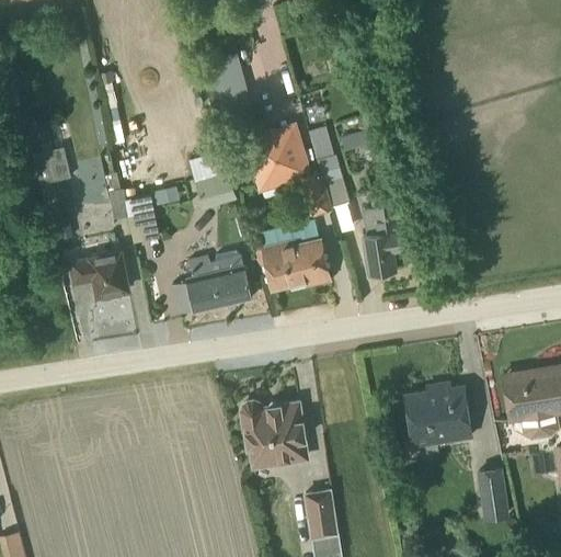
[(113,84),(101,87),(119,171),(128,217),(133,242),(160,236),(151,195),(137,197),(113,84)]
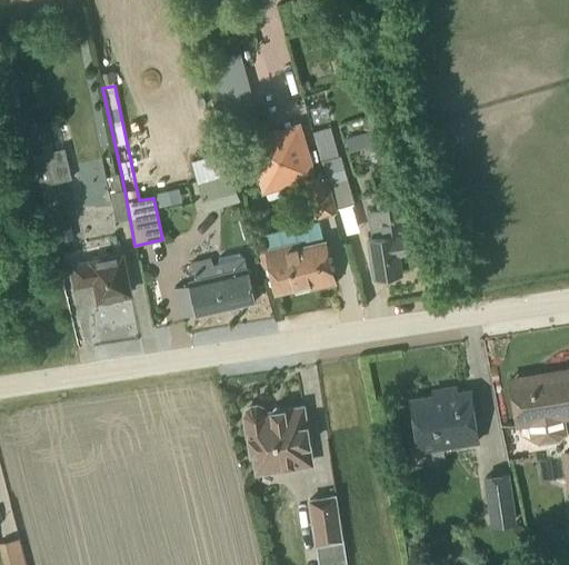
[(337,212),(326,174),(317,177),(299,125),(245,144),(262,197),(301,184),(315,220),(337,212)]
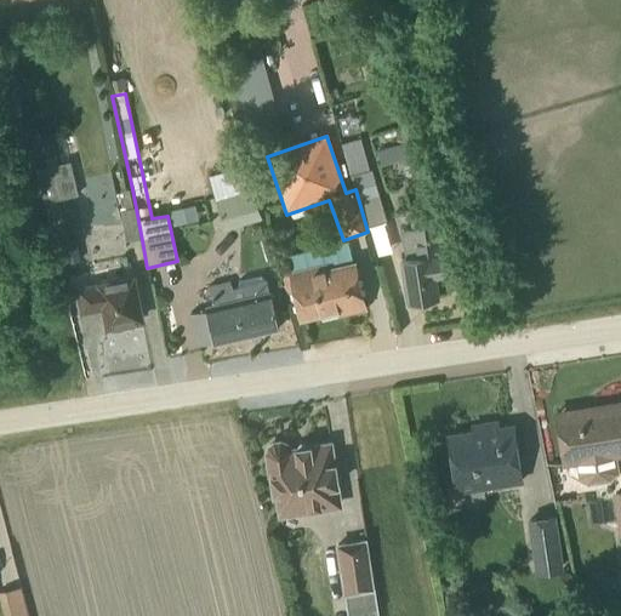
[(355,189),(368,232),(386,226),(360,141),(342,146),(355,189)]
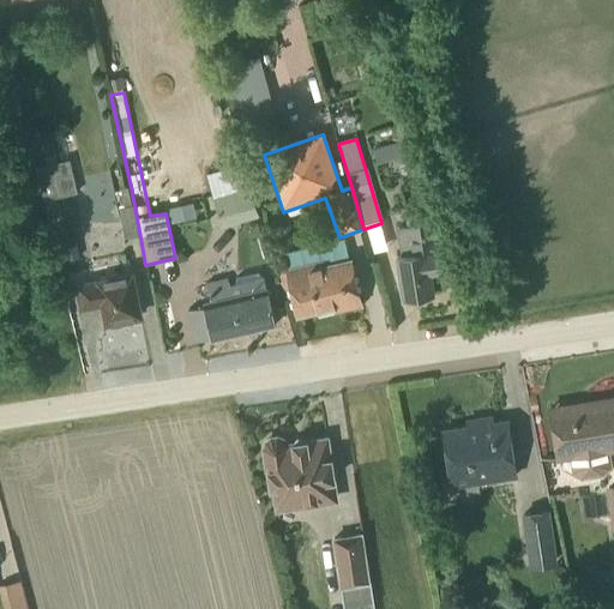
[(77,194),(68,163),(35,173),(43,204),(77,194)]
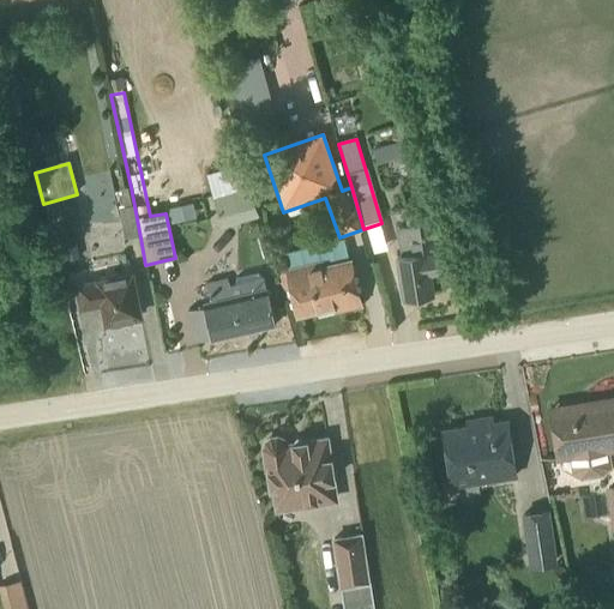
[(257,218),(241,166),(206,176),(222,228),(257,218)]
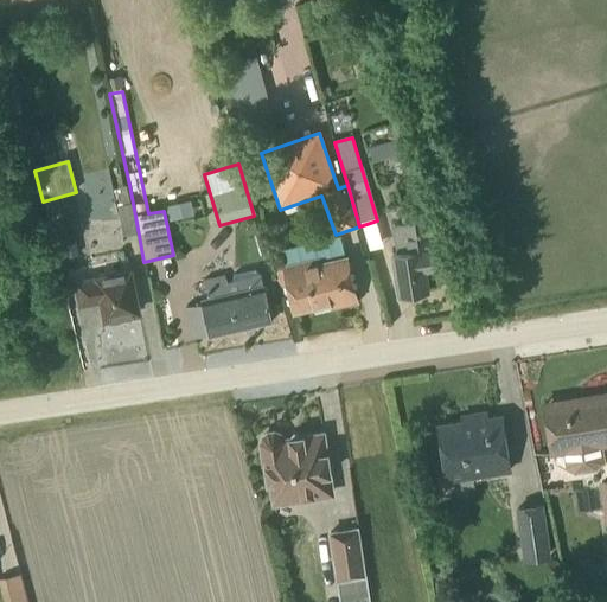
[(139,235),(129,185),(114,189),(125,238),(139,235)]
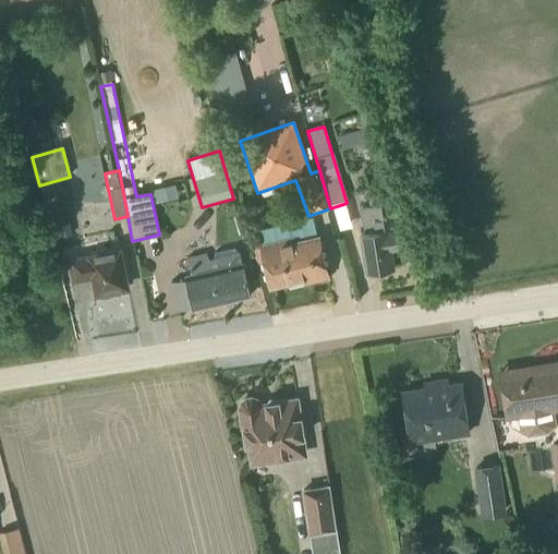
[(393,268),(391,248),(398,247),(393,205),(388,206),(388,197),(368,200),(368,208),(362,209),(365,233),(360,235),(365,273),(393,268)]
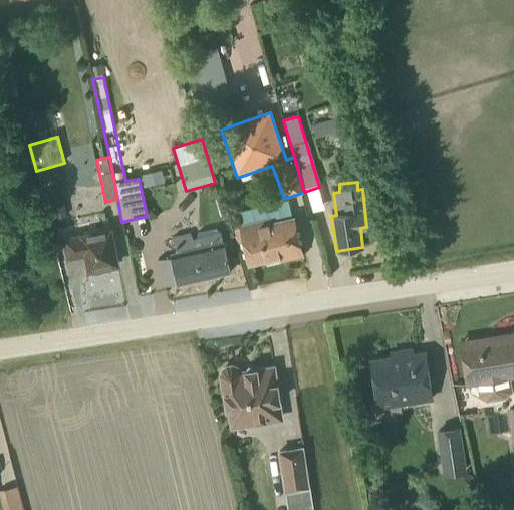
[(67,217),(64,200),(51,202),(54,219),(67,217)]
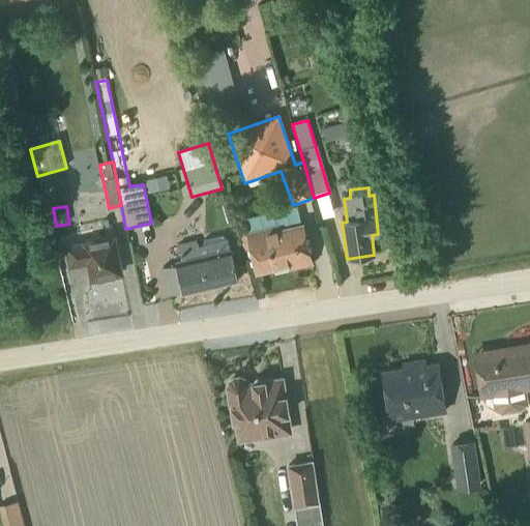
[(298,206),(242,220),(245,234),(239,235),(245,260),(253,258),(257,272),(286,265),(287,270),(312,264),(298,206)]
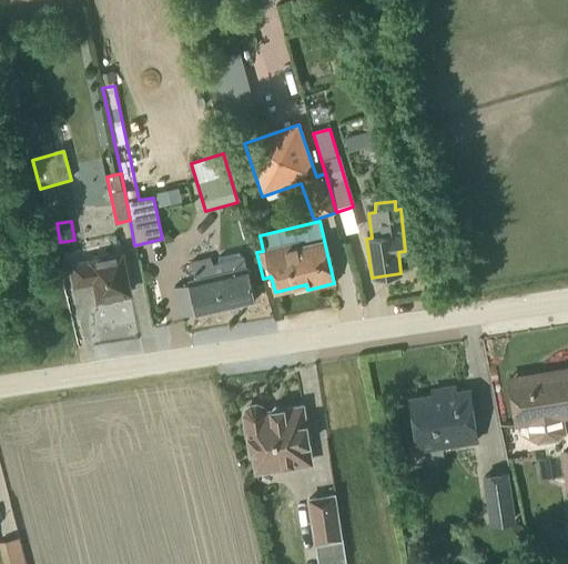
[(120,253),(70,265),(75,289),(94,284),(99,303),(130,295),(120,253)]
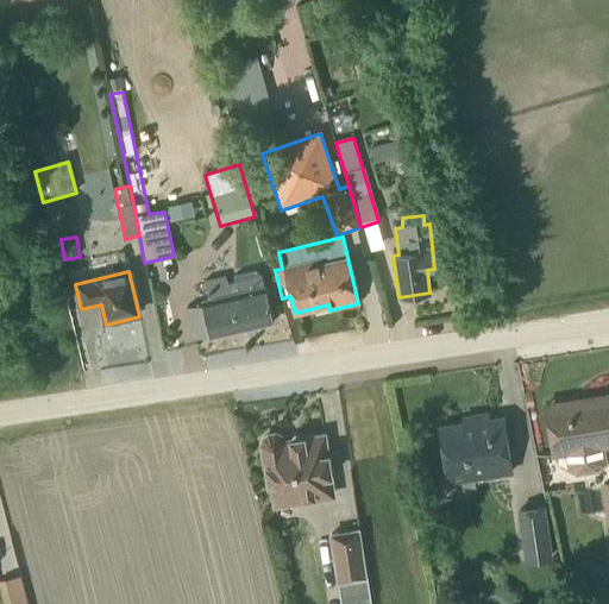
[(209,340),(274,325),(262,272),(236,278),(237,283),(227,285),(225,278),(203,283),(208,300),(200,302),(201,307),(187,310),(194,339),(208,337),(209,340)]
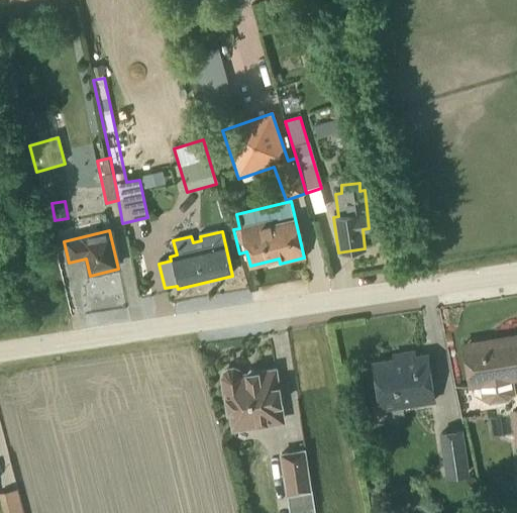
[(516,383),(516,337),(463,346),(472,395),(491,405),(509,402),(515,396),(514,384),(516,383)]
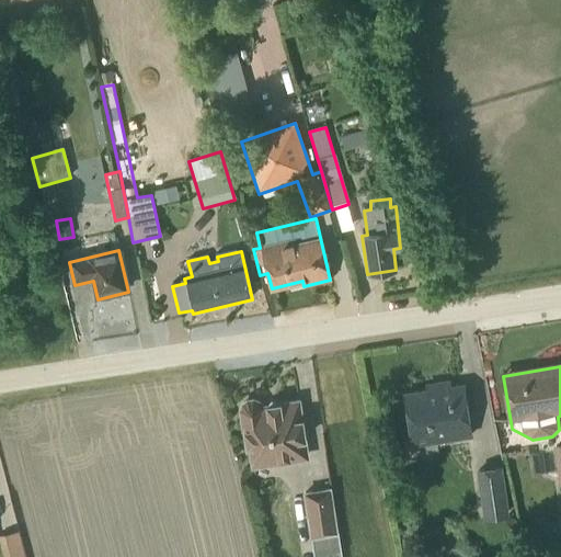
[(471,440),(464,387),(448,389),(448,385),(434,387),(435,391),(407,396),(415,450),(471,440)]
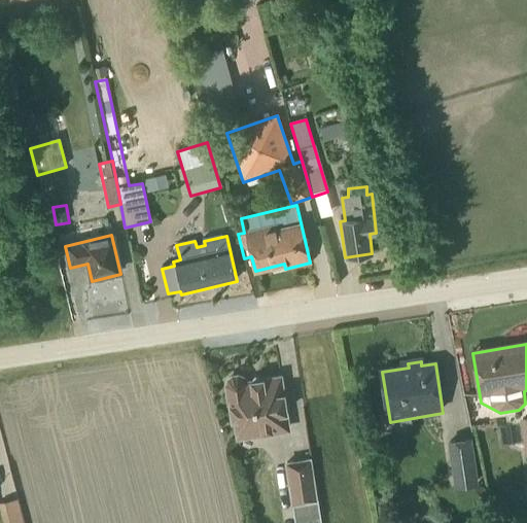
[(289,432),(279,378),(246,383),(242,378),(237,377),(232,378),(229,381),(226,387),(237,442),(289,432)]
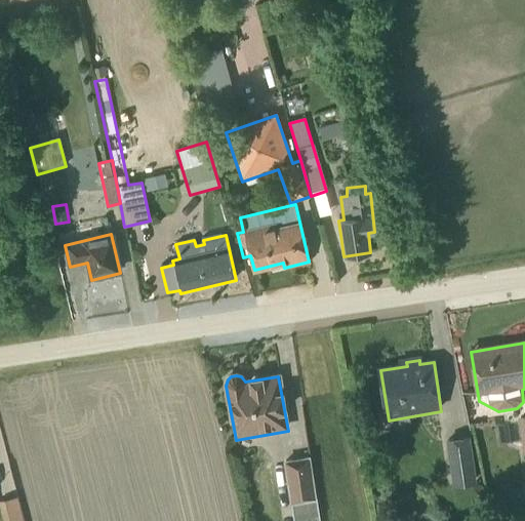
[(477,483),(470,437),(446,441),(452,486),(477,483)]
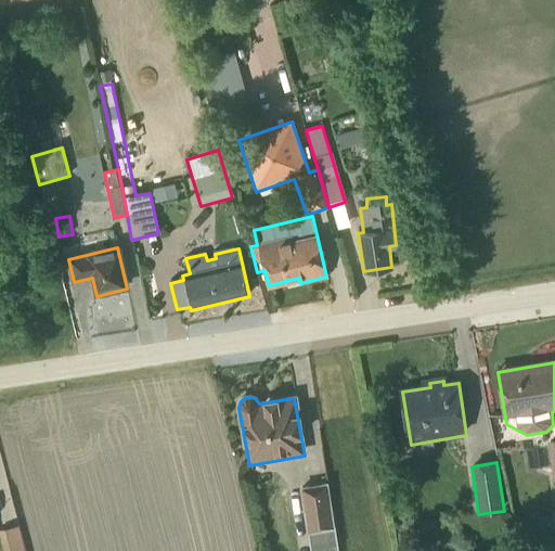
[(337,550),(328,483),(300,487),(309,550),(337,550)]
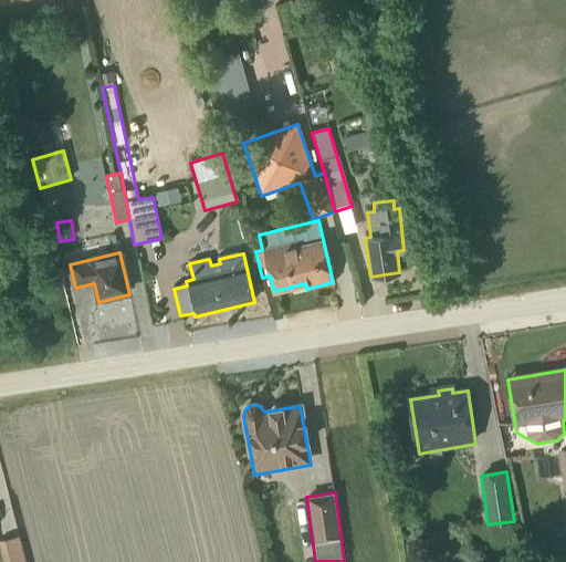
[(27,561),(20,538),(0,543),(0,548),(4,561),(27,561)]
